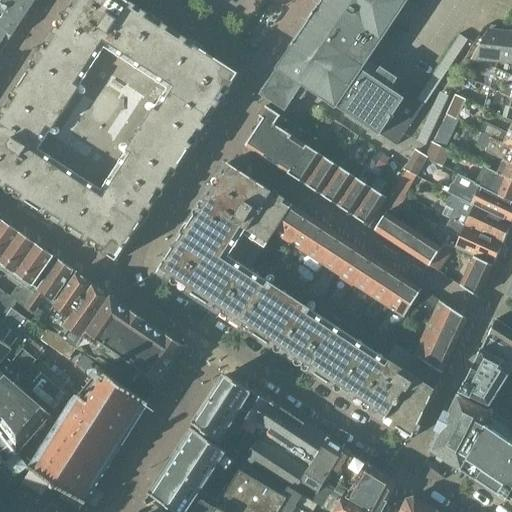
[(0,0),(0,56),(36,0),(0,0)]
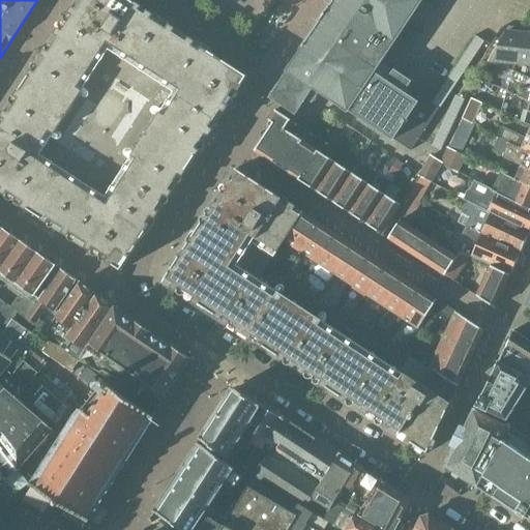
[(78,0),(0,120),(0,192),(121,271),(248,77),(165,23),(128,0),(78,0)]
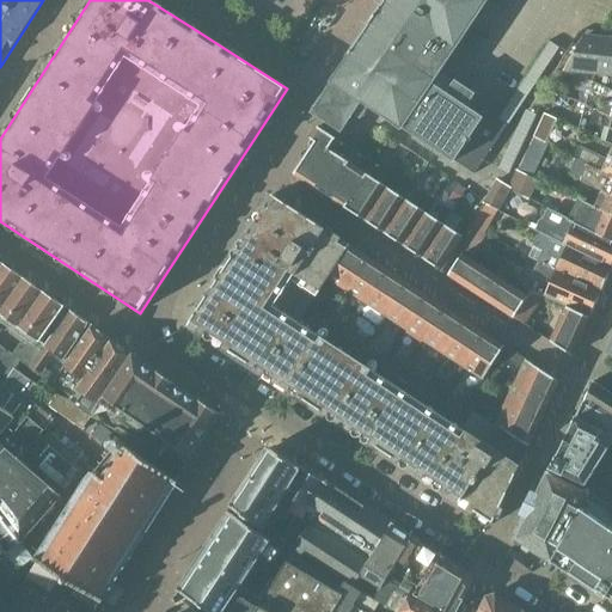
[(352,56),(334,83),(335,84),(314,112),(318,116),(318,115),(342,130),(354,114),(361,118),(369,106),(402,128),(403,128),(454,163),(454,161),(475,176),(483,161),(507,128),(497,121),(487,114),(483,120),(466,108),(470,103),(475,96),(456,83),(447,96),(432,85),(440,72),(488,0),(387,0),(350,55),(352,56)]
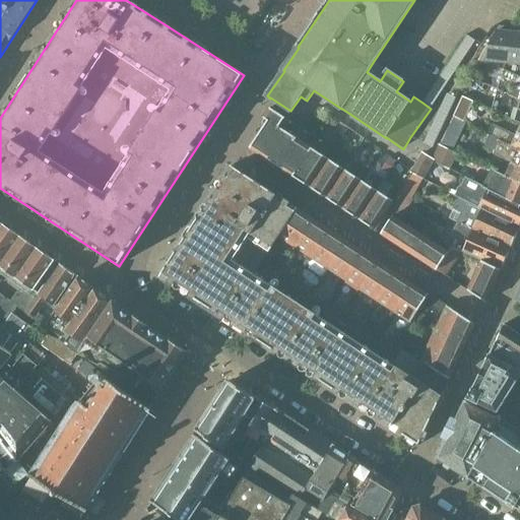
[(519,35),(497,33),(479,61),(506,64),(519,65),(519,35)]
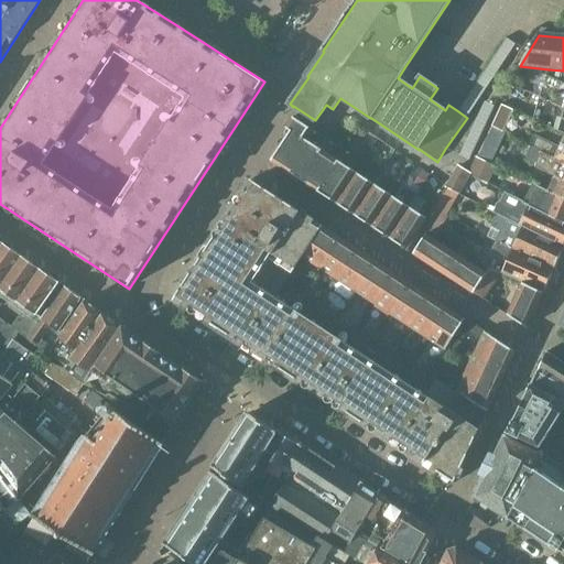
[(507,40),(458,111),(467,118),(445,149),(468,161),(521,50),(507,40)]
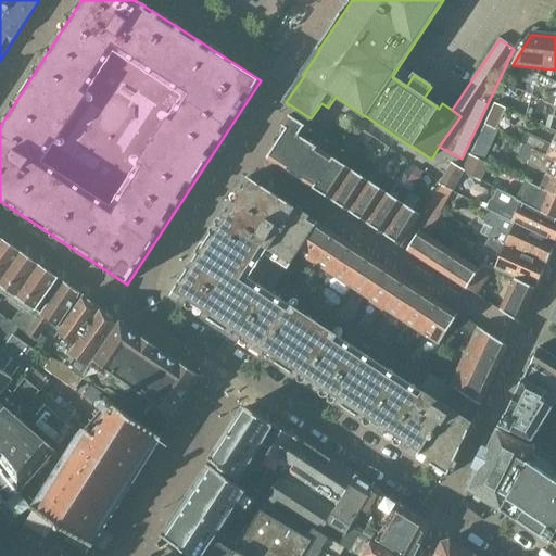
[(555,70),(541,68),(539,75),(555,83),(555,70)]
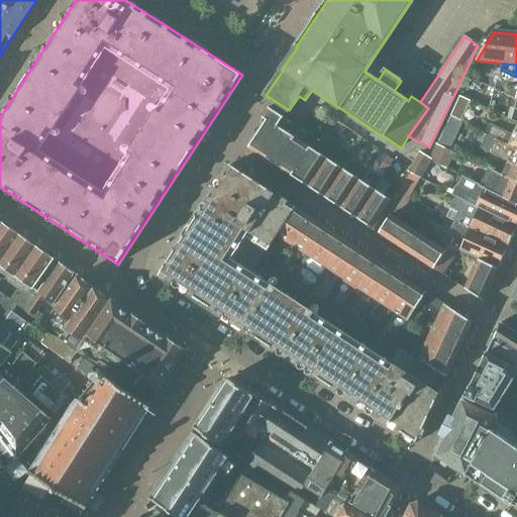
[(495,90),(516,100),(516,77),(501,70),(495,90)]
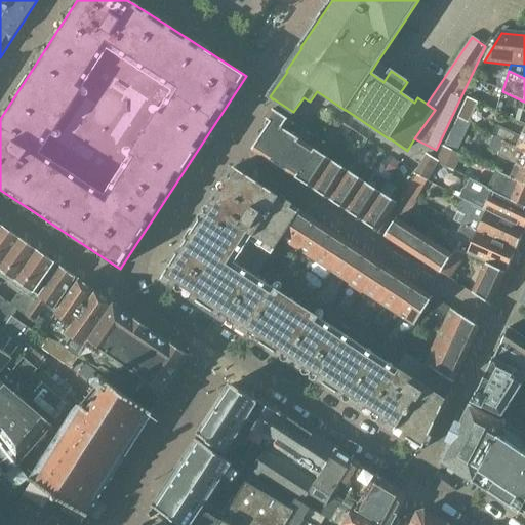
[(524,124),(524,102),(502,91),(496,112),(524,124)]
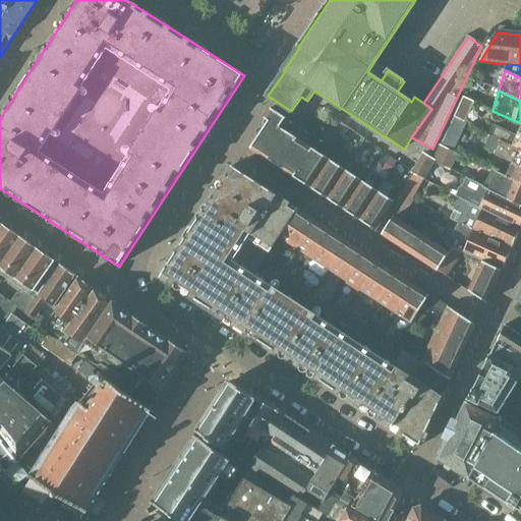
[(311,135),(271,109),(265,119),(269,121),(250,150),(294,178),(312,151),(304,146),(311,135)]
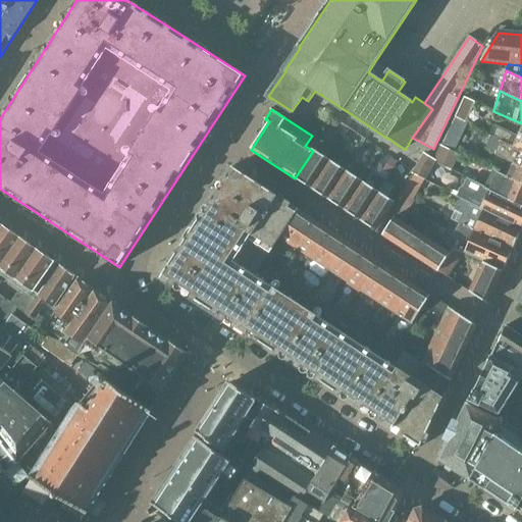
[(521,127),(519,136),(497,125),(491,136),(502,140),(521,149),(521,127)]
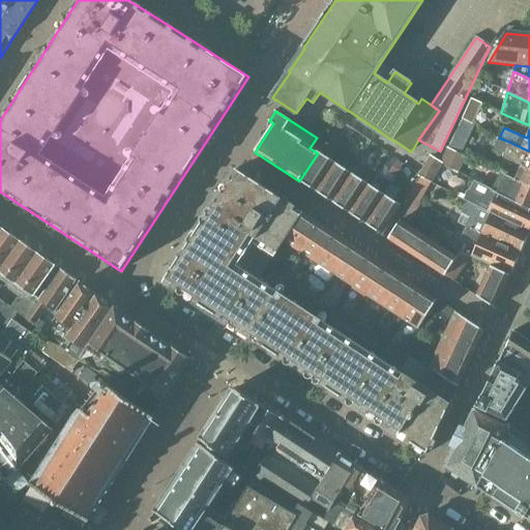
[(529,151),(509,142),(505,152),(525,160),(516,180),(529,187),(529,151)]
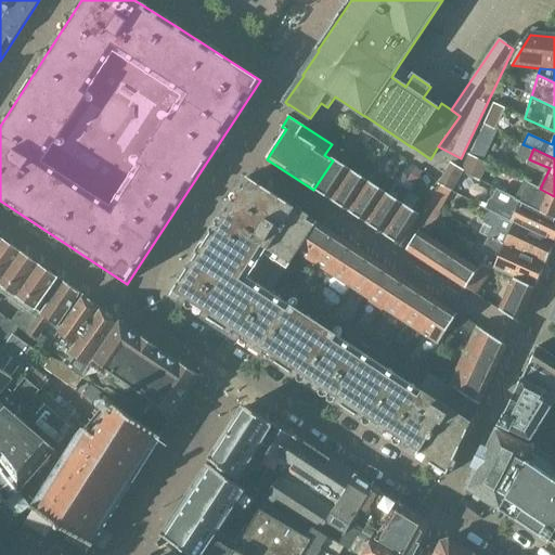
[(313,190),(331,201),(350,171),(333,160),(313,190)]
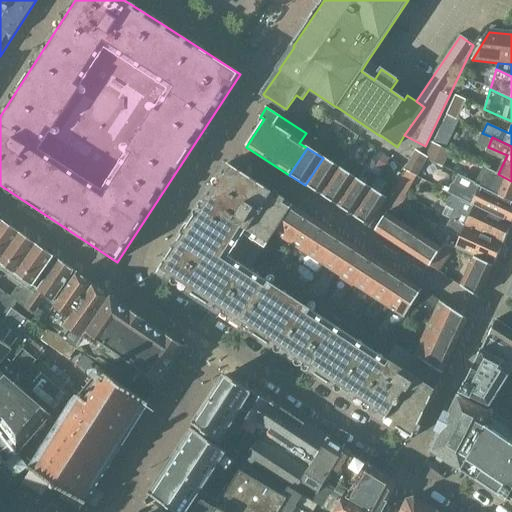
[(305,185),(321,196),(339,169),(323,158),(305,185)]
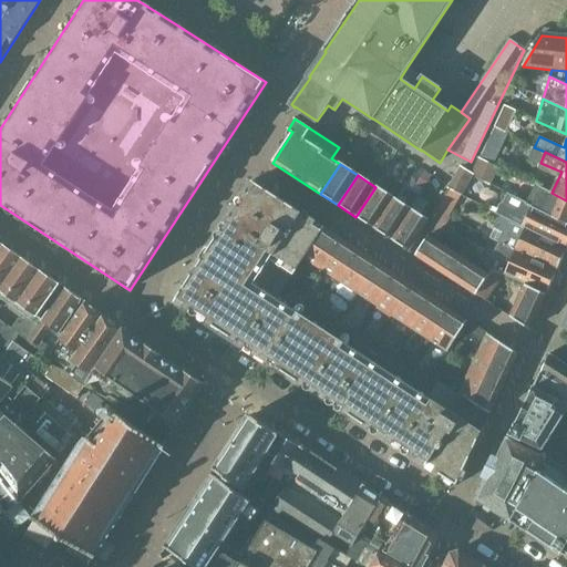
[(175,301),(457,485),(482,433),(264,291),(311,218),(254,181),(175,301)]
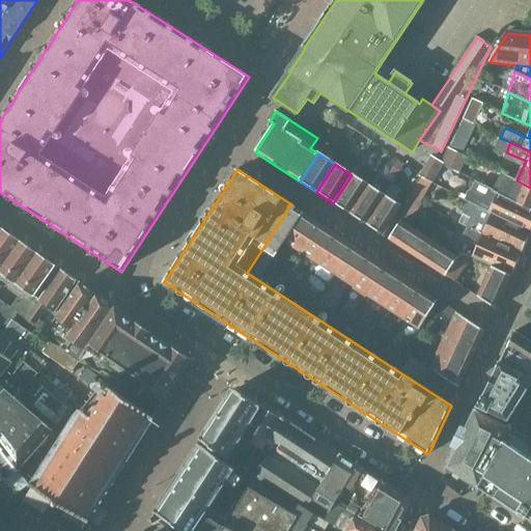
[(530,188),(516,180),(502,171),(493,191),(530,210),(530,188)]
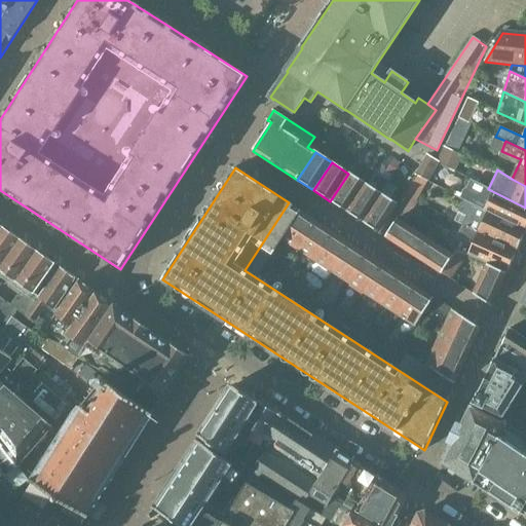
[(330,201),(346,212),(365,184),(348,174),(330,201)]
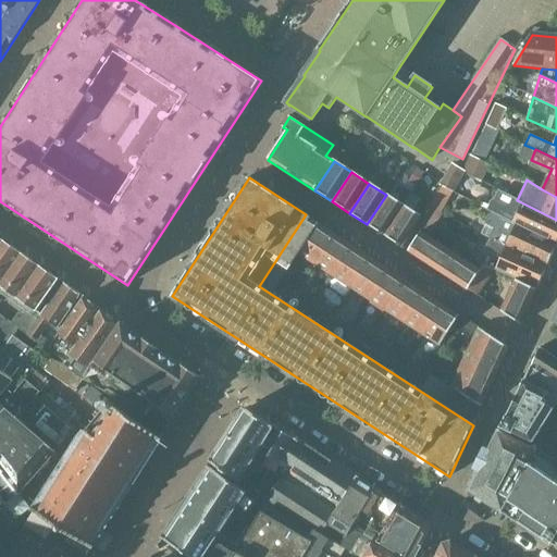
[(556,220),(517,200),(497,190),(495,197),(492,201),(489,209),(492,211),(556,245),(556,244),(556,220)]
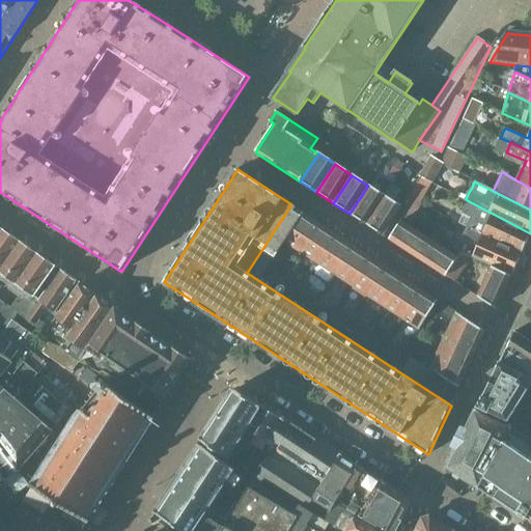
[(350,214),(366,225),(385,197),(368,186),(350,214)]
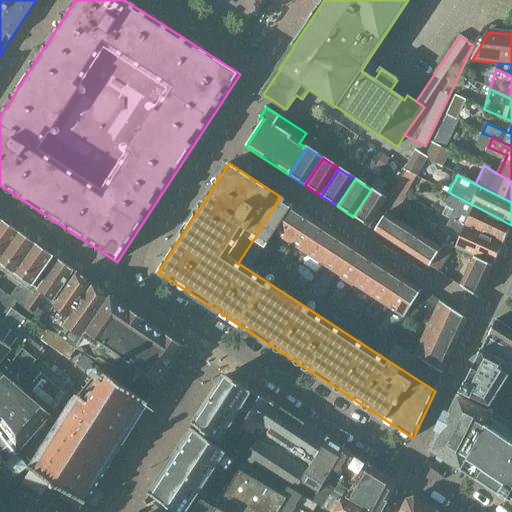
[(371,190),(353,217),(370,227),(388,201),(371,190)]
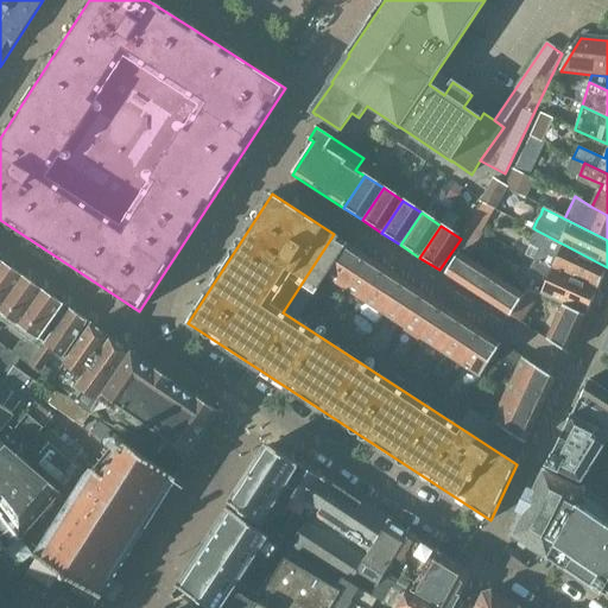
[(607,267),(537,230),(530,242),(531,246),(526,254),(534,260),(597,290),(607,267)]
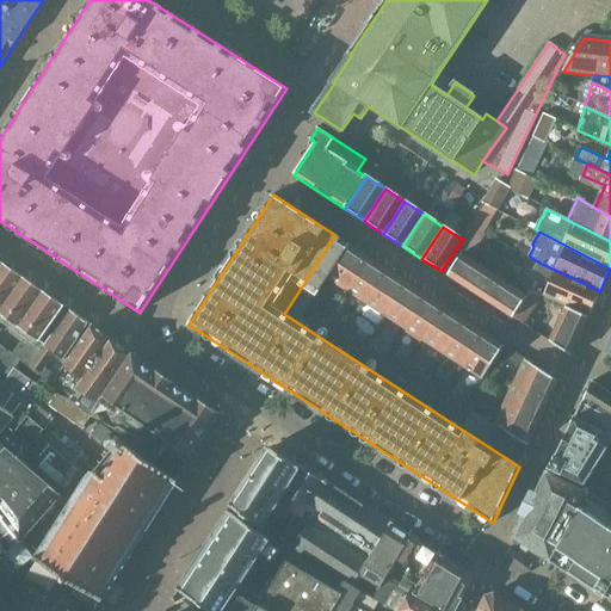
[(328,279),(347,292),(370,259),(350,246),(328,279)]
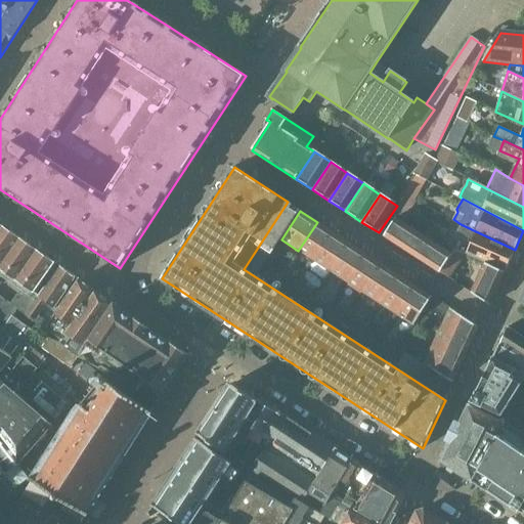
[(424,236),(396,218),(384,236),(411,254),(424,236)]
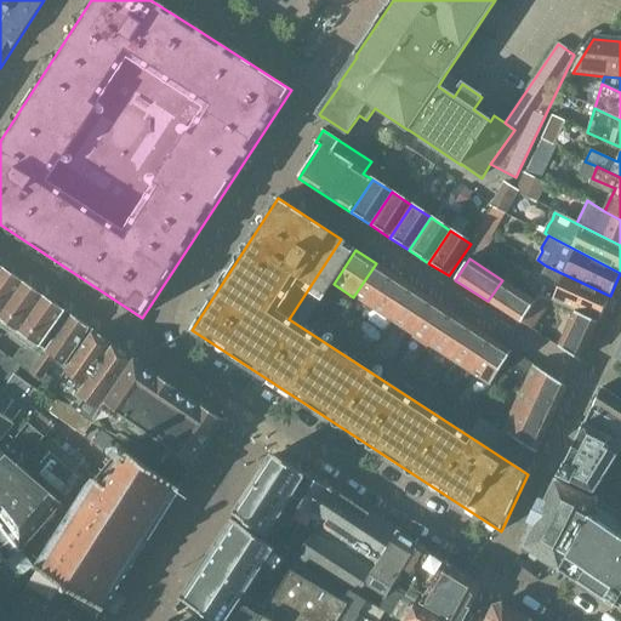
[(376,263),(353,297),(372,309),(396,275),(376,263)]
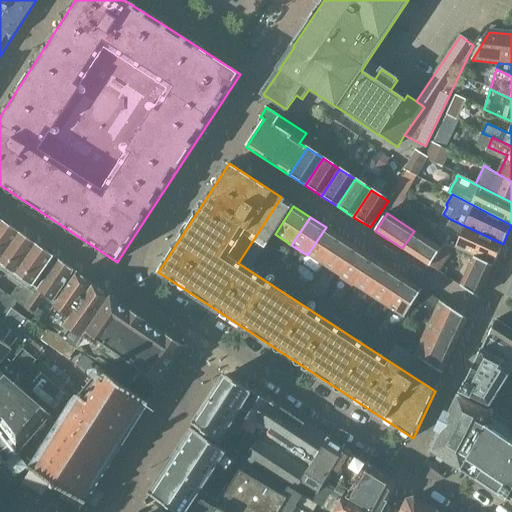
[(37,245),(0,219),(0,264),(16,276),(37,246),(37,245)]
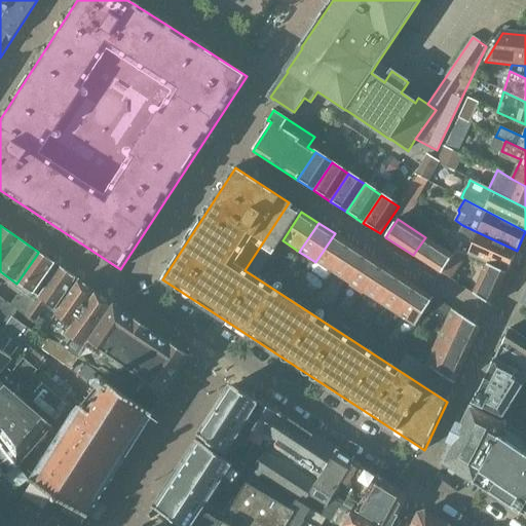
[(517,251),(462,225),(459,236),(472,242),(467,253),(508,271),(517,251)]
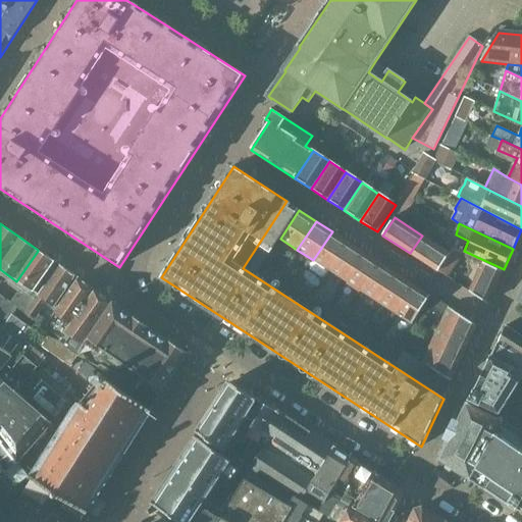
[(349,243),(332,231),(313,260),(330,271),(349,243)]
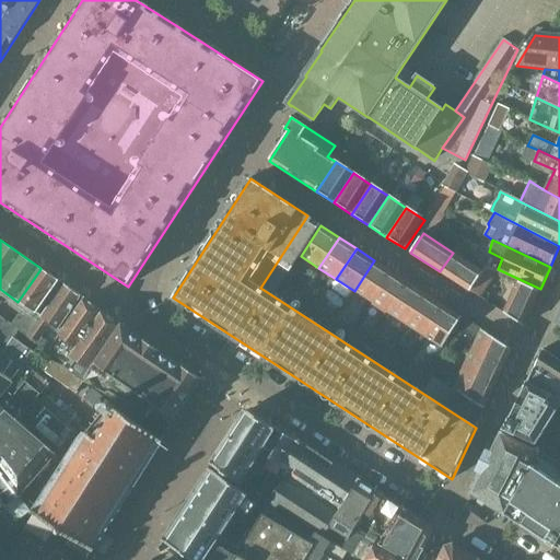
[(467,289),(479,270),(453,253),(440,271),(467,289)]
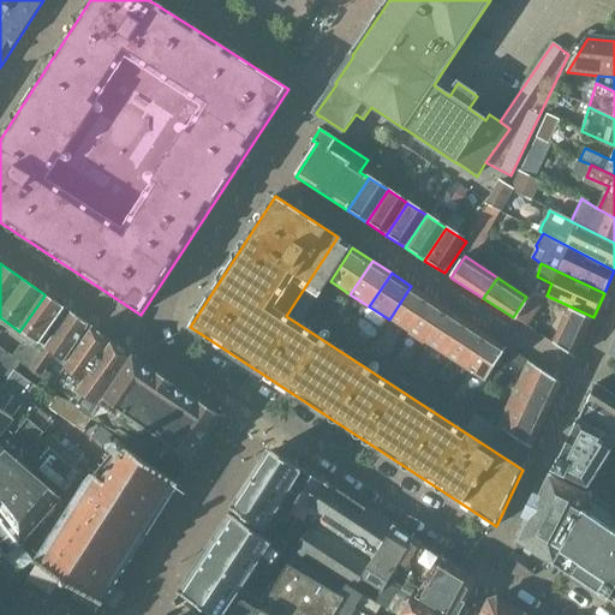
[(411,286),(389,320),(407,332),(430,298),(411,286)]
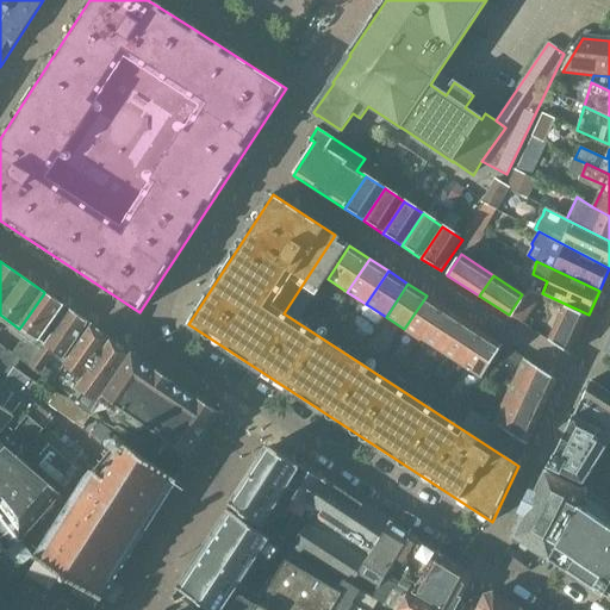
[(509,315),(523,324),(542,297),(530,290),(526,297),(522,294),(509,315)]
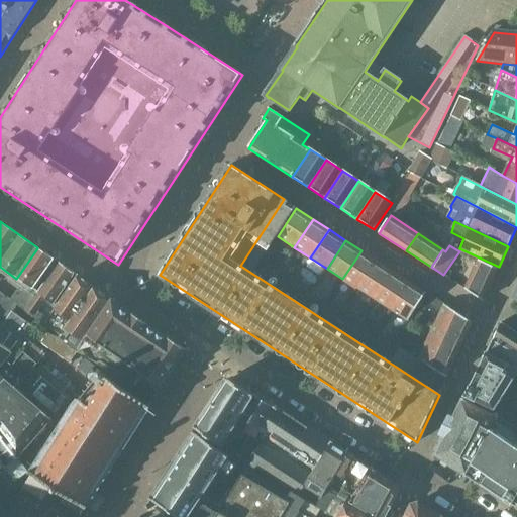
[(342,279),(359,290),(378,262),(362,250),(342,279)]
